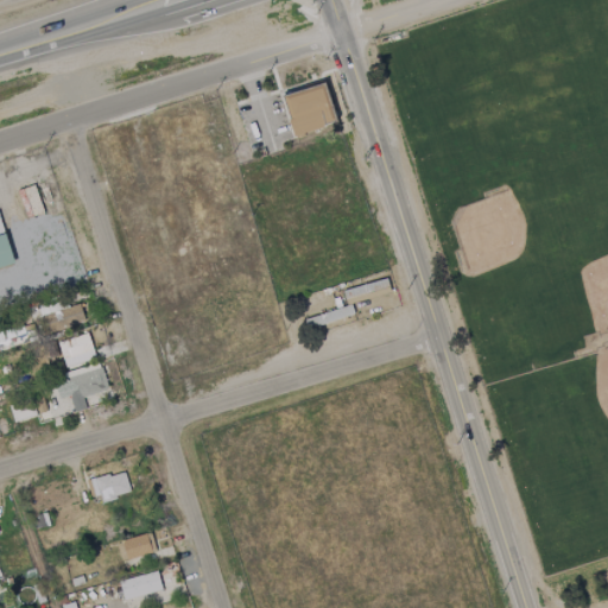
[(325,84),(283,94),(292,134),(334,125),(325,84)]
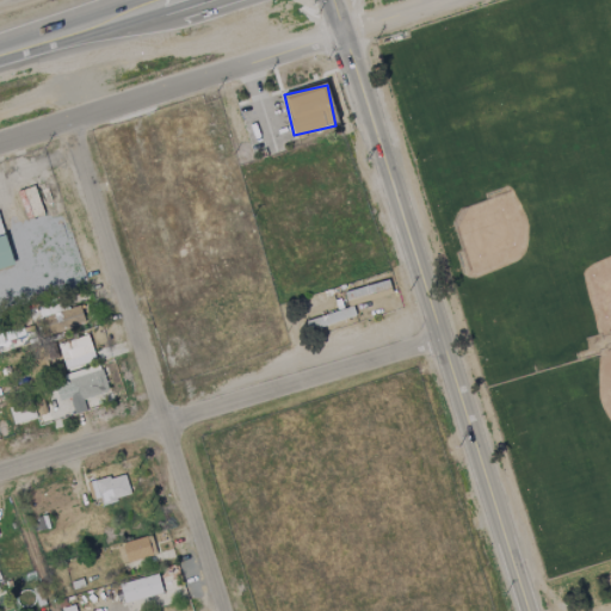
[(0,267),(13,264),(0,222),(0,267)]
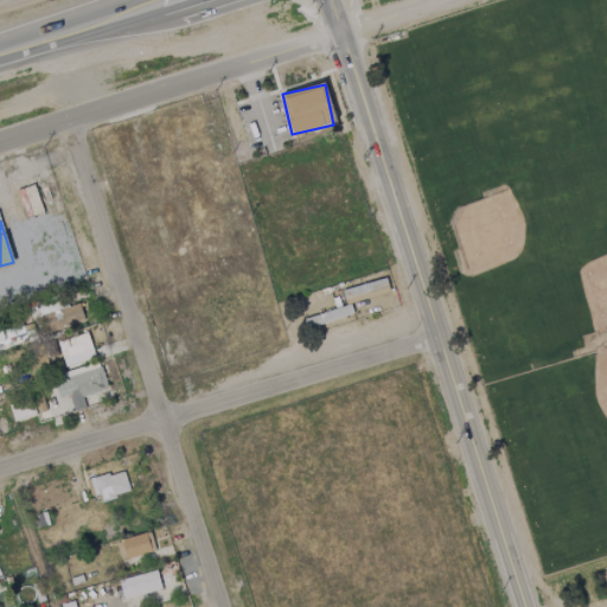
[(83,320),(78,304),(61,308),(56,296),(40,301),(43,306),(31,310),(38,334),(83,320)]
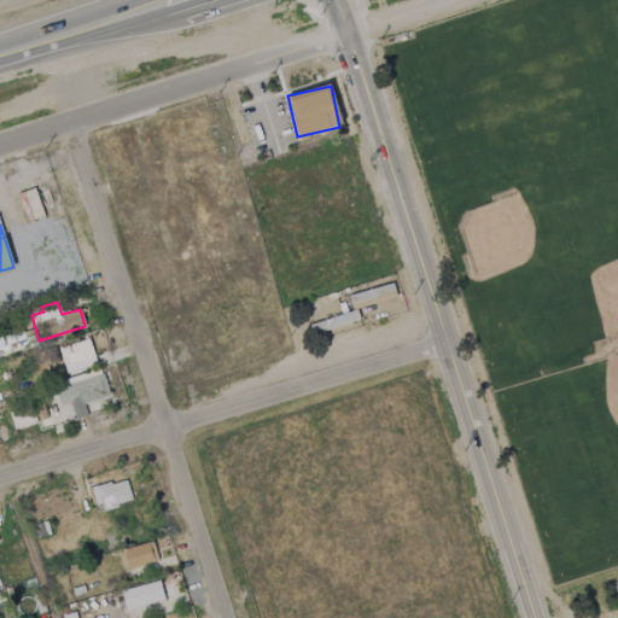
[(309,324),(313,333),(359,320),(355,310),(309,324)]
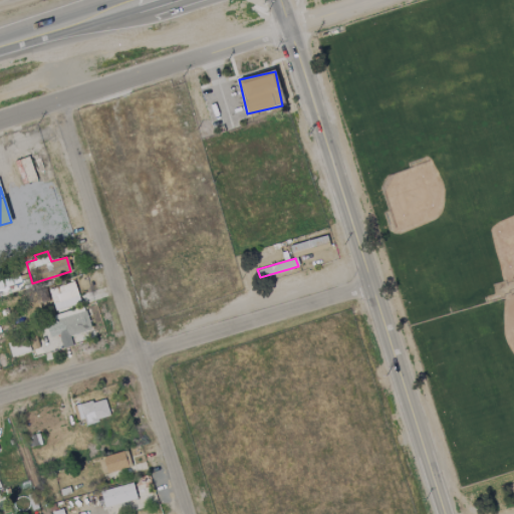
[(0,294),(21,290),(18,276),(0,279),(0,294)]
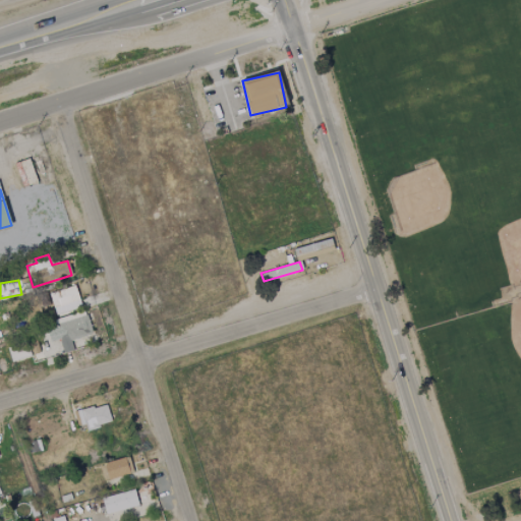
[(49,294),(56,314),(80,306),(73,285),(49,294)]
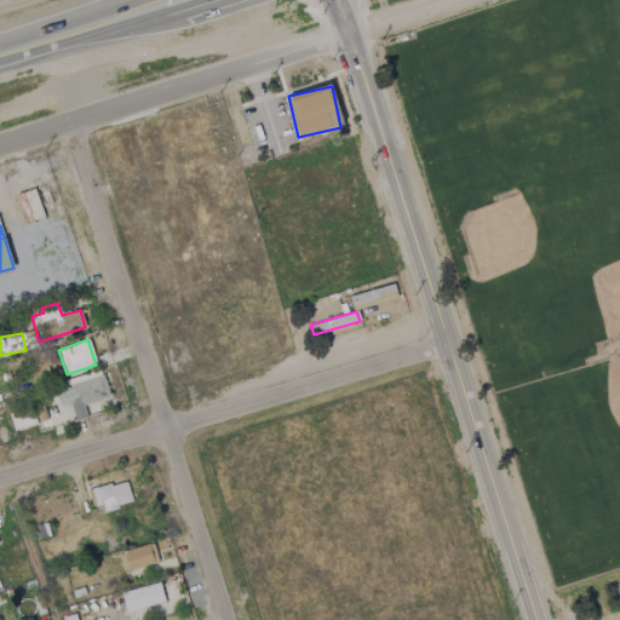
[(86,417),(82,403),(108,399),(102,371),(63,379),(64,388),(52,390),(55,401),(45,403),(50,426),(86,417)]
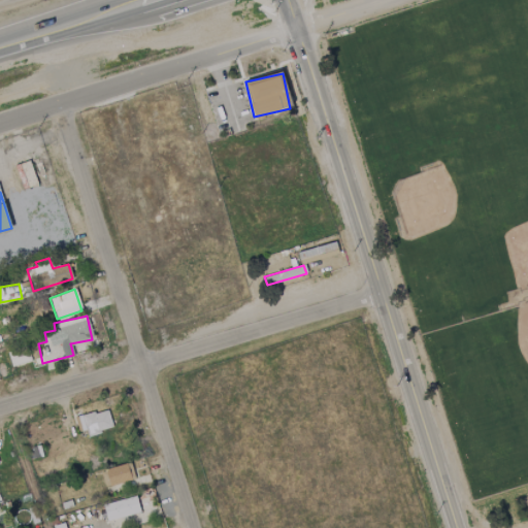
[(87,435),(112,428),(107,408),(81,416),(87,435)]
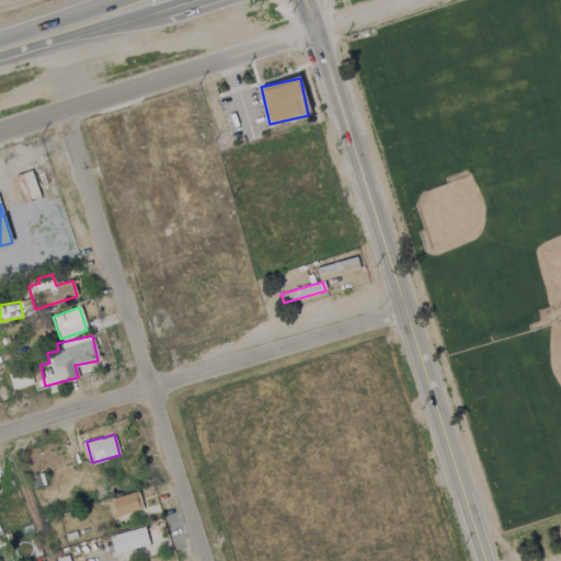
[(116,516),(142,508),(137,491),(111,499),(116,516)]
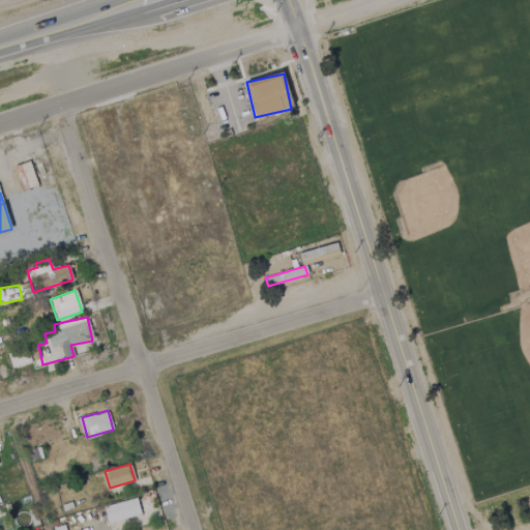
[(141,516),(136,497),(102,506),(108,525),(141,516)]
